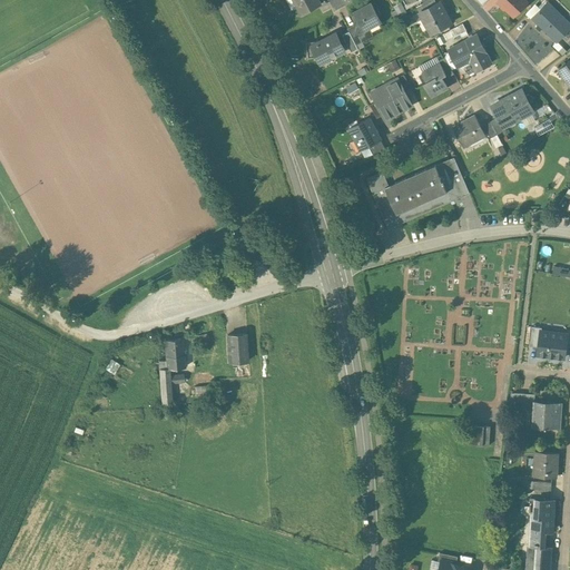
[(293,0),(301,15),(320,6),(316,0),(293,0)]
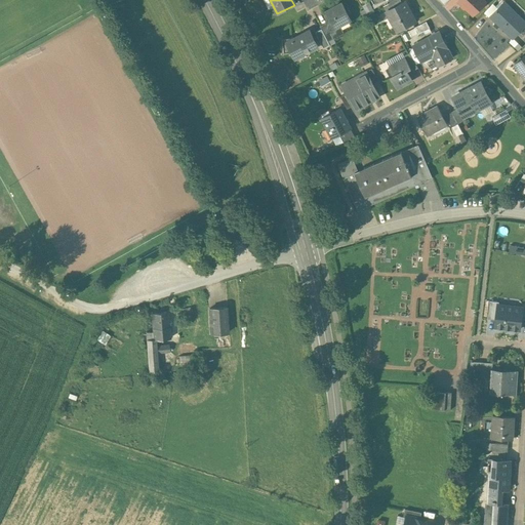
[(394,0),(390,2),(388,3),(391,9),(401,3),(399,0),(394,0)]
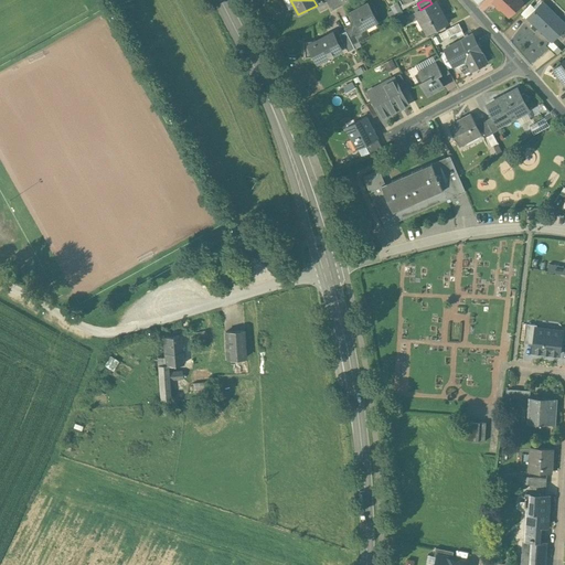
[(493,0),(493,1),(497,3),(497,7),(500,9),(502,9),(510,16),(522,3),(519,0),(493,0)]
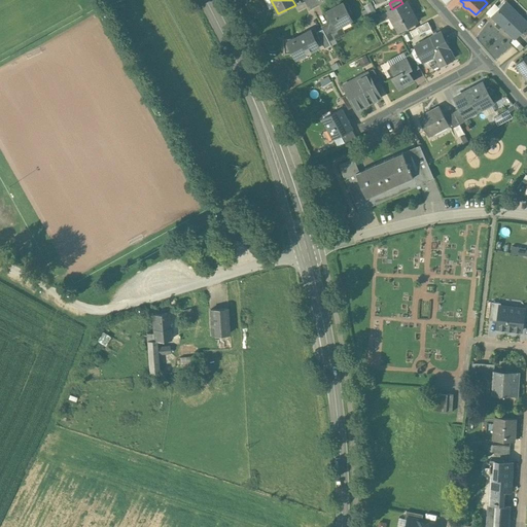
[(351,20),(342,2),(326,10),(332,23),(336,28),(337,28),(351,20)]
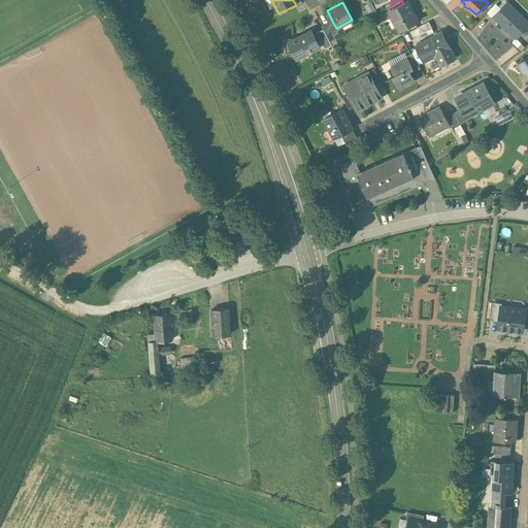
[(393,9),(389,11),(399,30),(417,20),(406,2),(403,3),(393,9)]
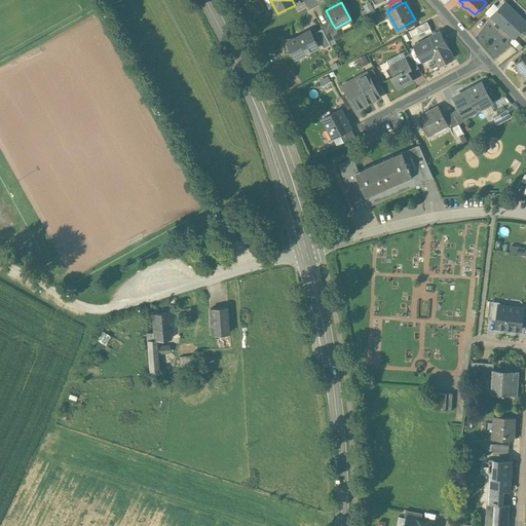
[(525,26),(525,22),(505,2),(498,9),(491,16),(514,39),(525,26)]
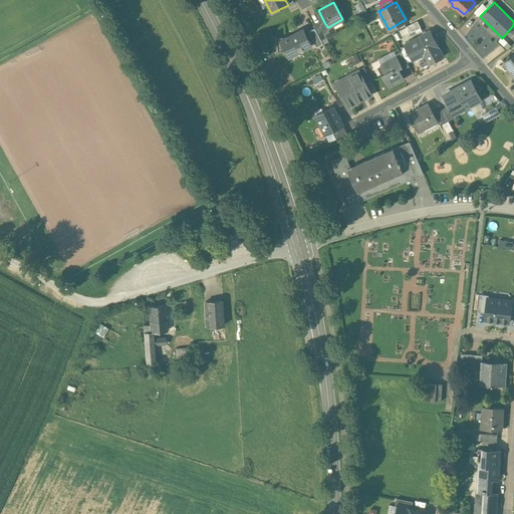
[(483,4),(474,13),(479,18),(480,16),(487,9),(483,4)]
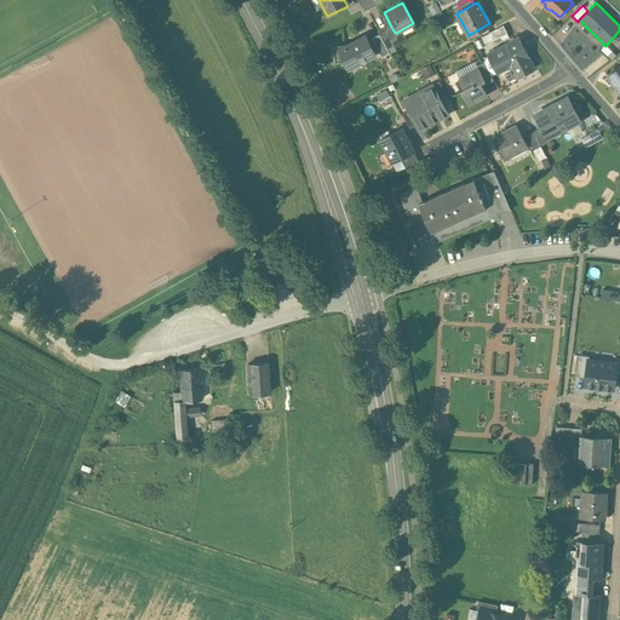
[(503,24),(489,32),(493,40),(507,33),(503,24)]
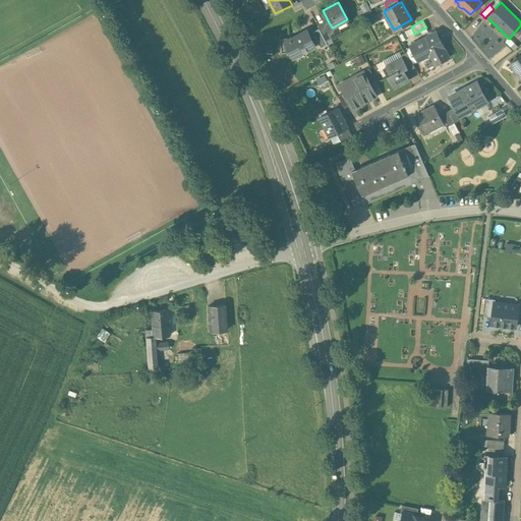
[(326,24),(325,27),(320,31),(326,41),(331,38),(329,34),(332,31),(333,29),(333,27),(332,27),(329,22),(326,24)]
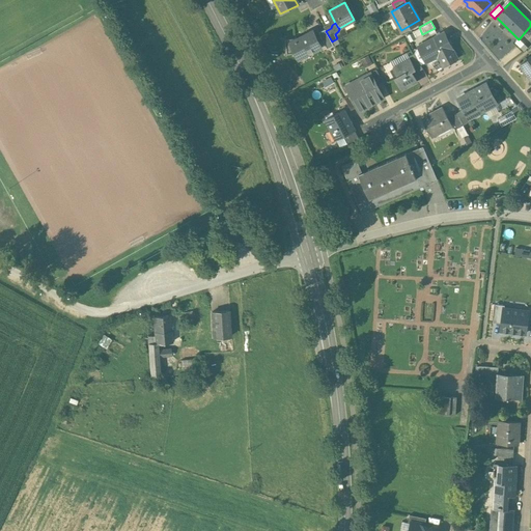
[(326,31),(325,29),(318,32),(327,49),(334,46),(326,31)]
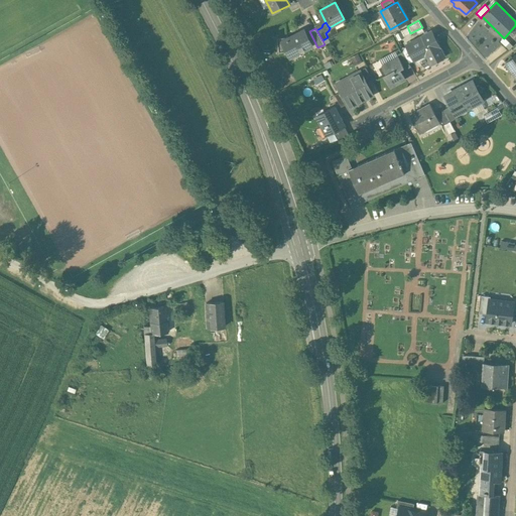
[(431,31),(406,44),(414,59),(424,67),(429,63),(444,55),(431,31)]
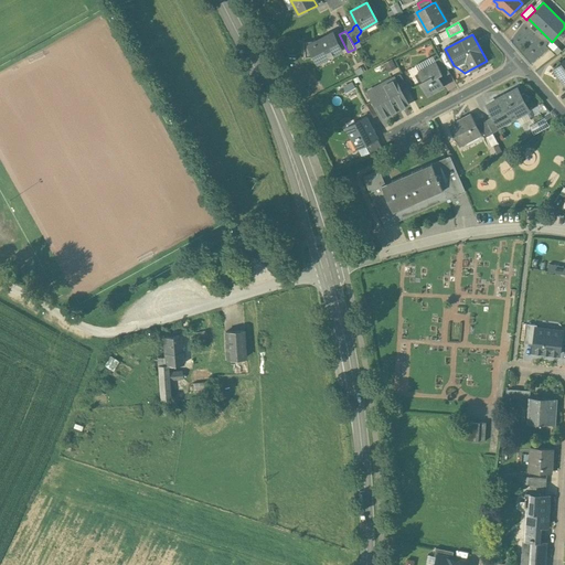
[(326,36),(316,42),(316,41),(302,42),(305,57),(317,56),(319,62),(341,50),(334,36),(328,40),(326,36)]
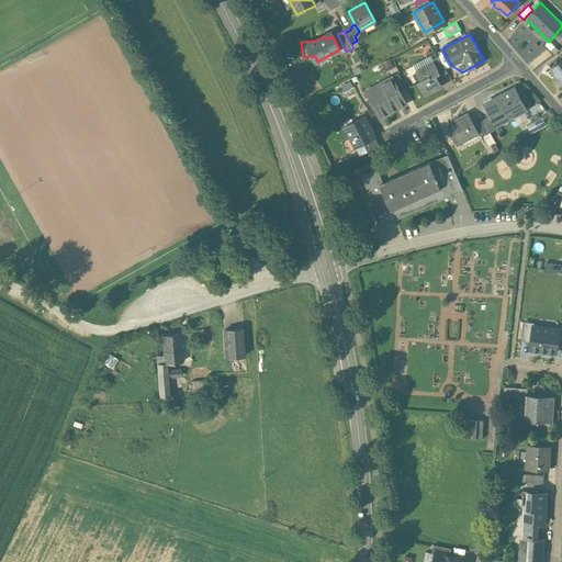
[(446,69),(438,56),(431,59),(434,64),(438,74),(446,69)]
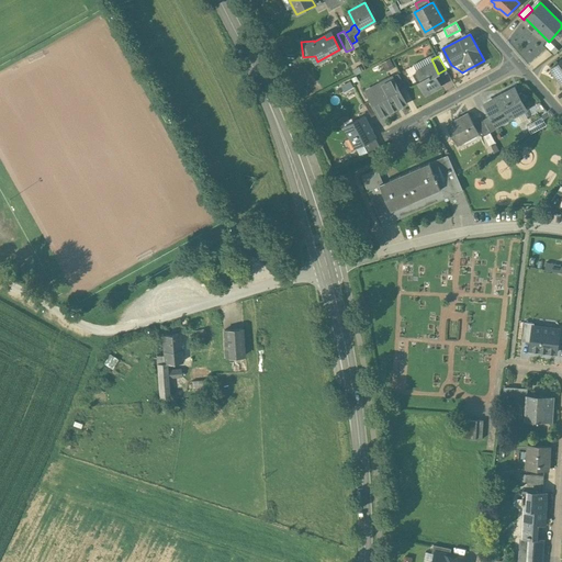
[(561,59),(550,68),(561,85),(561,59)]
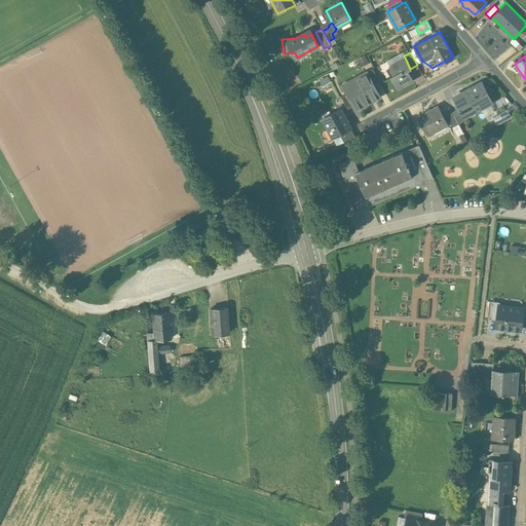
[(406,60),(389,68),(393,74),(390,76),(397,87),(412,79),(408,70),(410,69),(406,60)]
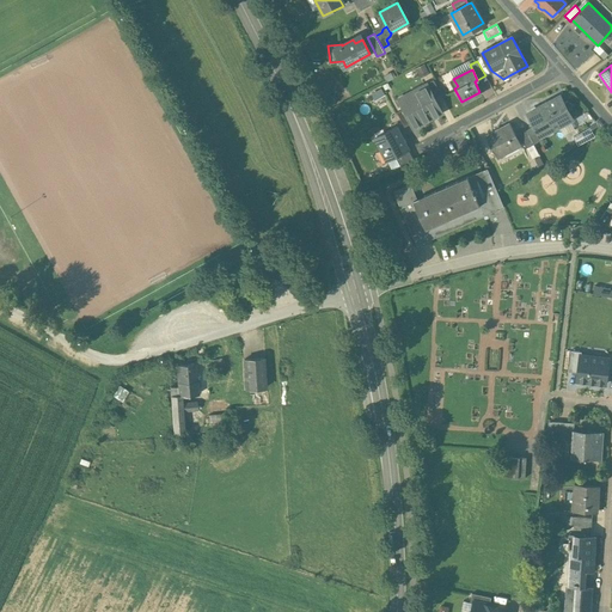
[(433,79),(427,83),(435,97),(441,95),(433,79)]
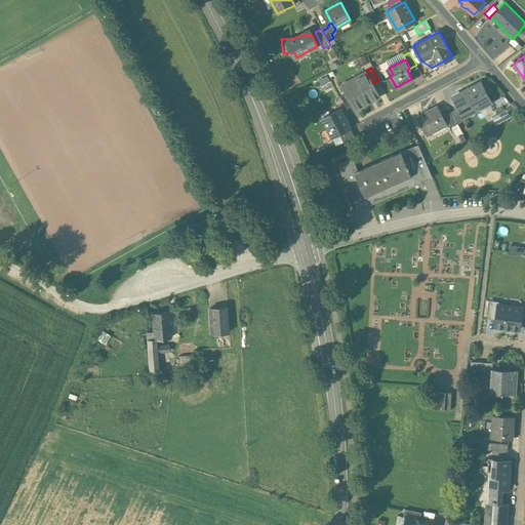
[(359,86),(346,93),(353,106),(355,110),(379,96),(373,83),(366,71),(354,77),(359,86)]
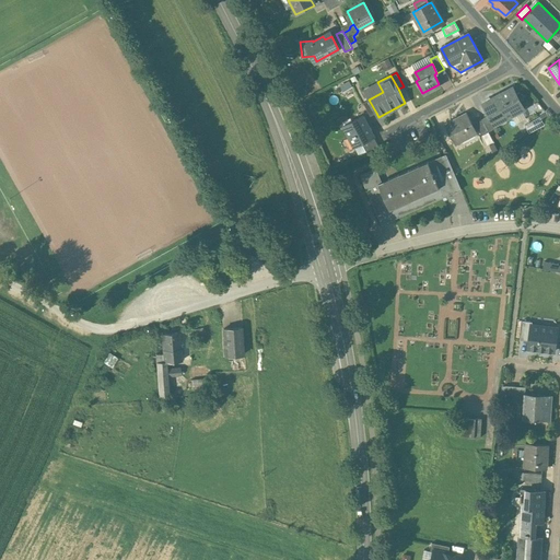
[(349,80),(340,85),(343,91),(353,85),(349,80)]
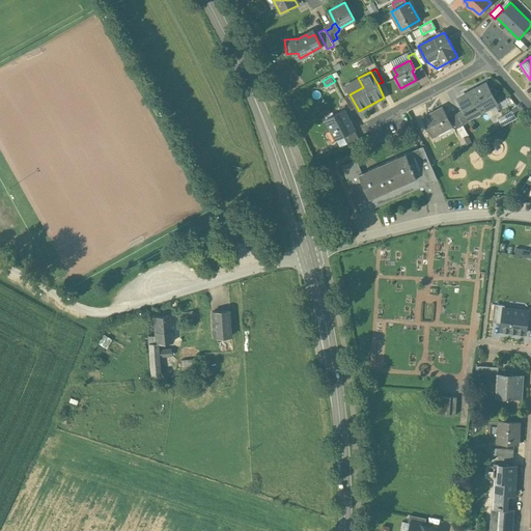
[(485,84),(458,99),(464,109),(469,117),(496,103),(485,84)]
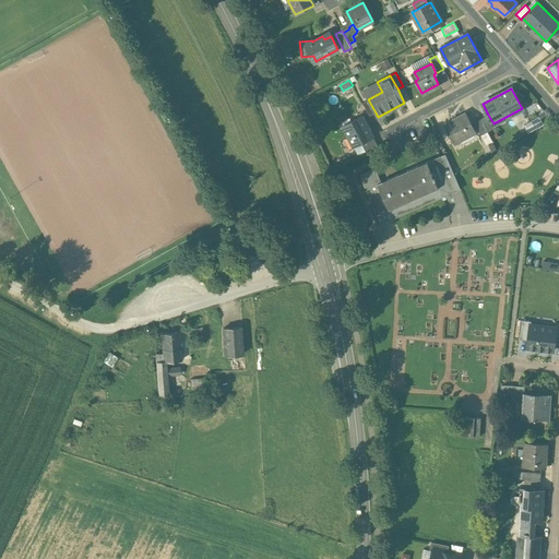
[(376,113),(368,99),(363,103),(370,116),(376,113)]
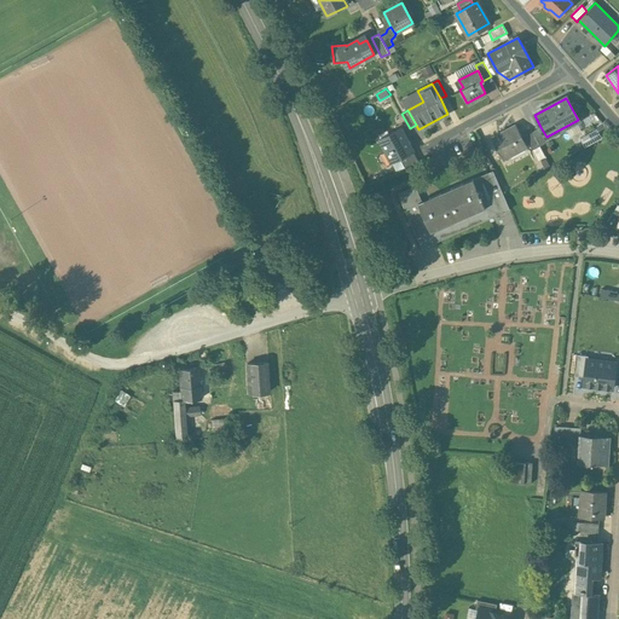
[(515,125),(491,138),(503,160),(527,146),(515,125)]
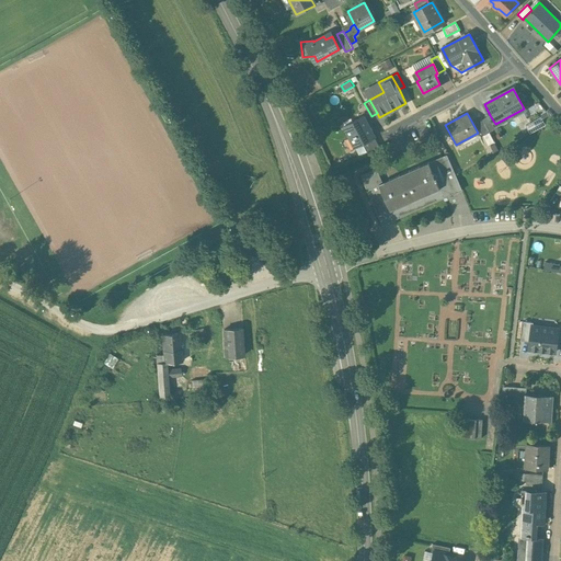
[(495,124),(490,115),(482,119),(489,132),(497,127),(495,124)]
